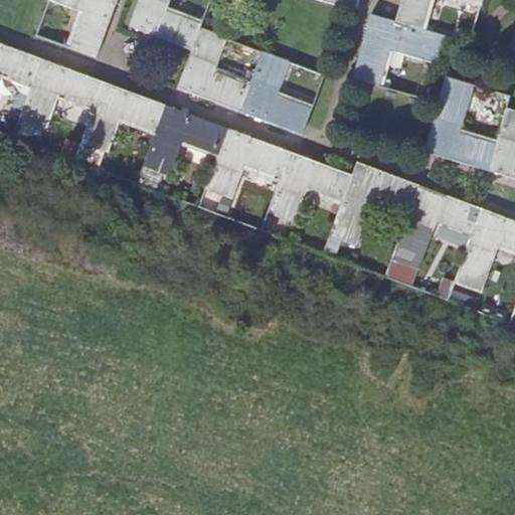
[(96,58),(118,0),(50,0),(81,12),(69,48),(96,58)]
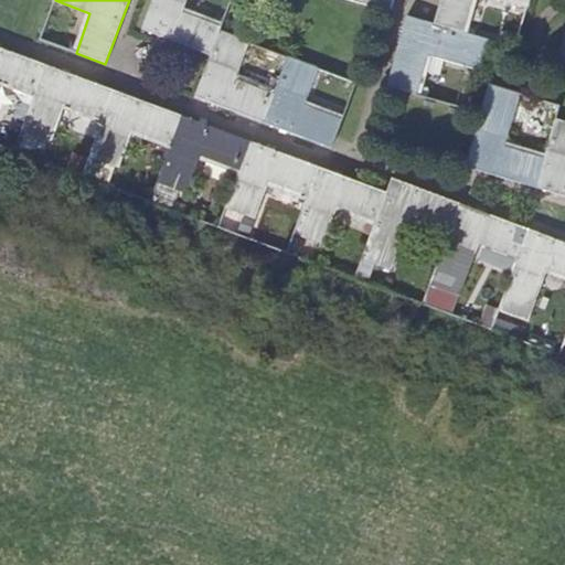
[(182,12),(187,0),(152,0),(142,31),(211,56),(220,31),(222,27),(182,12)]
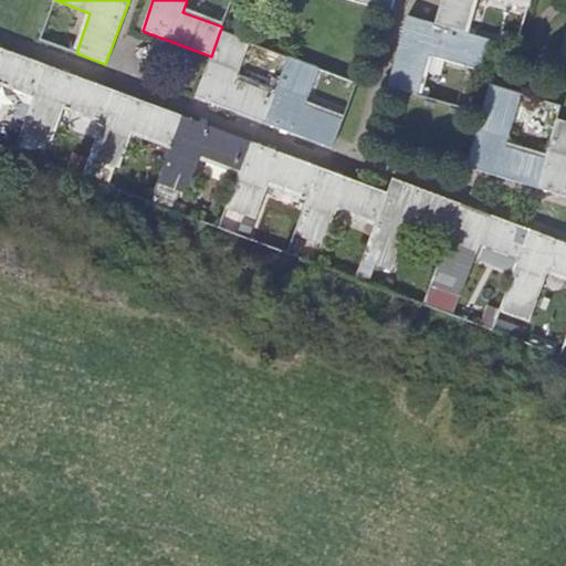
[(362,0),(362,3),(392,12),(395,0),(362,0)]
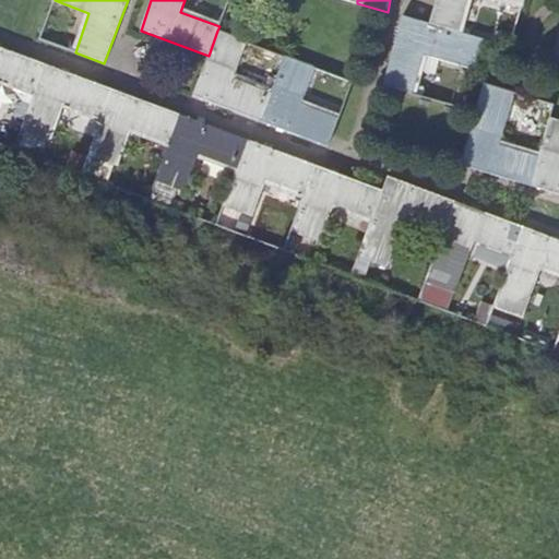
[(435,0),(429,23),(459,32),(467,0),(495,0),(523,8),(524,0),(435,0)]
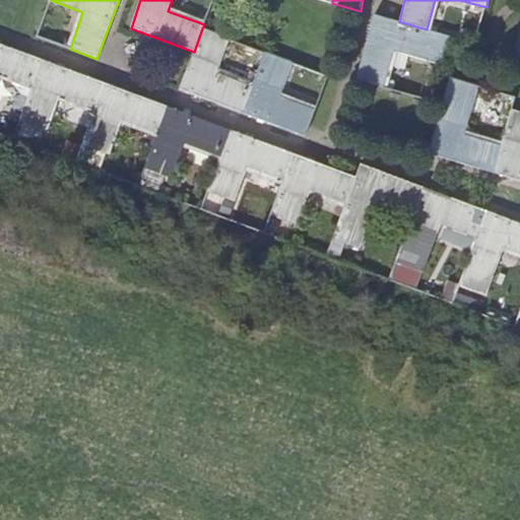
[(427,29),(399,21),(376,15),(356,81),(382,88),(393,51),(443,65),(451,37),(427,29)]
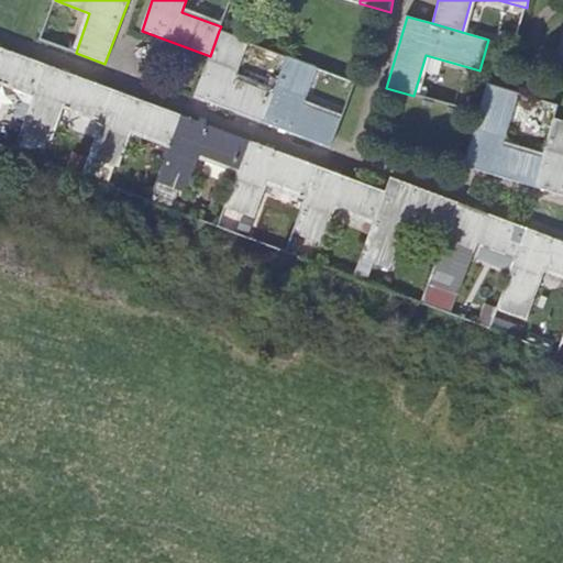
[(219,31),(210,56),(194,98),(262,123),(273,94),(235,79),(247,43),(219,31)]
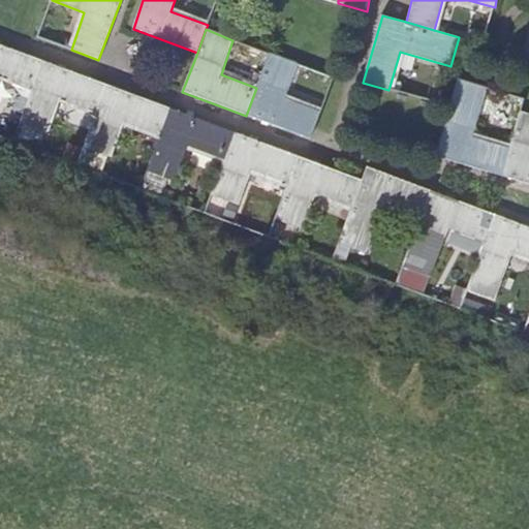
[(0,43),(0,76),(33,89),(42,61),(0,43)]
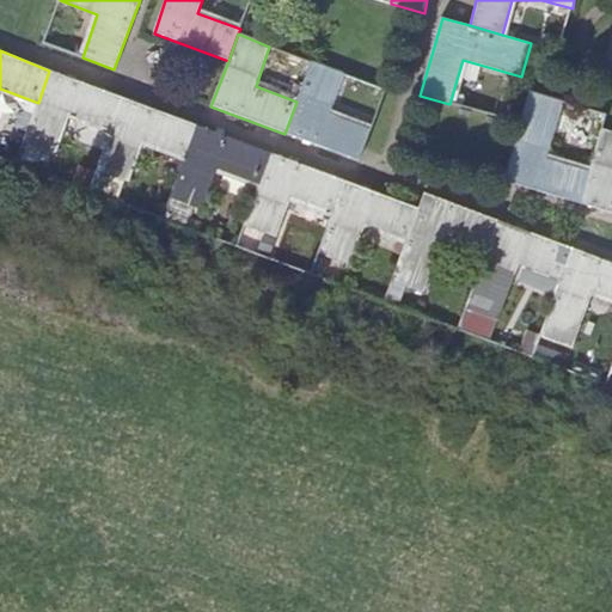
[(297,102),(285,134),(360,161),(372,130),(329,115),(343,74),(311,62),(297,102)]
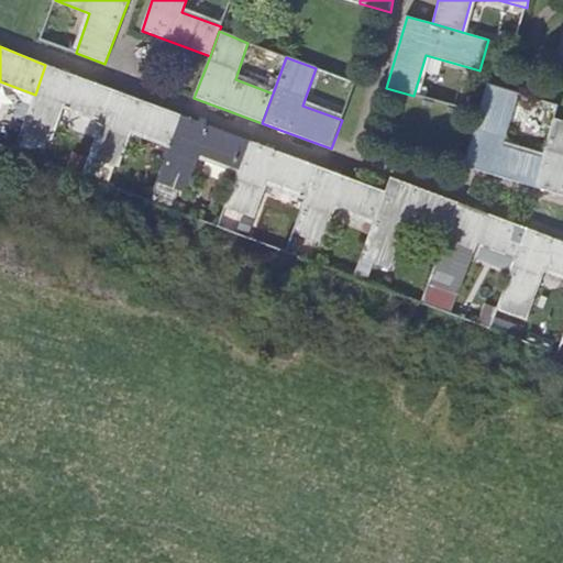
[(103,120),(114,90),(45,65),(35,95),(22,131),(51,142),(64,106),(103,120)]
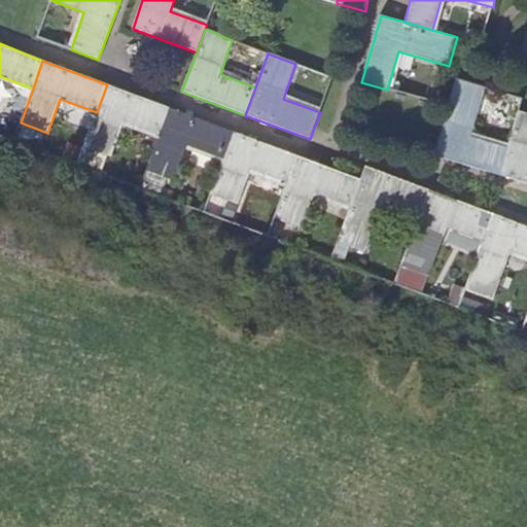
[(434,155),(500,175),(508,147),(471,137),(485,88),(456,79),(434,155)]
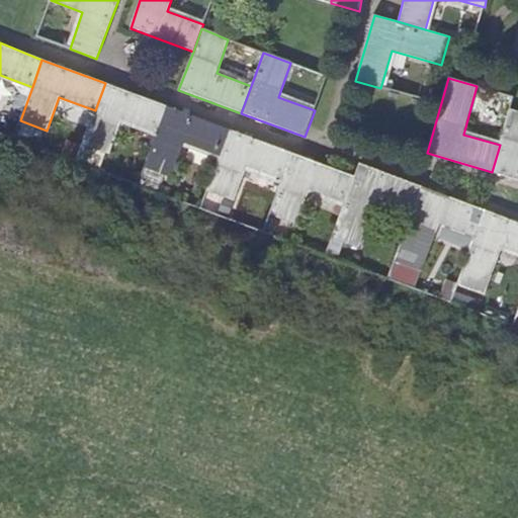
[(157,133),(167,106),(105,83),(95,110),(82,144),(109,154),(122,120),(157,133)]
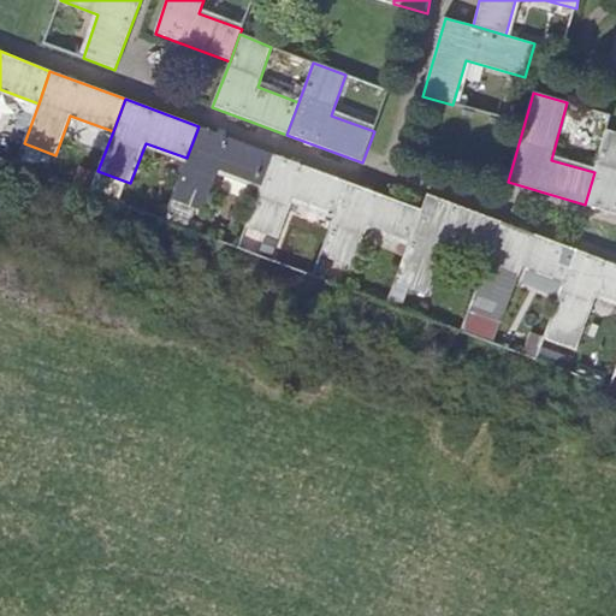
[(261,187),(272,154),(199,126),(187,158),(172,199),(205,211),(220,171),(261,187)]
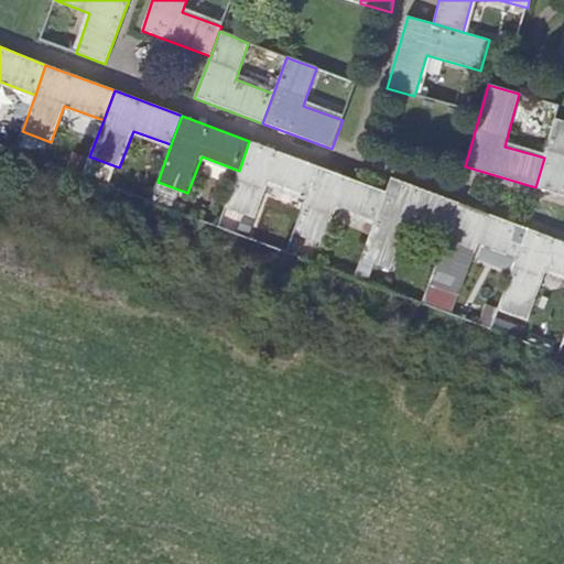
[(544,158),(535,187),(563,195),(563,122),(554,120),(544,158)]
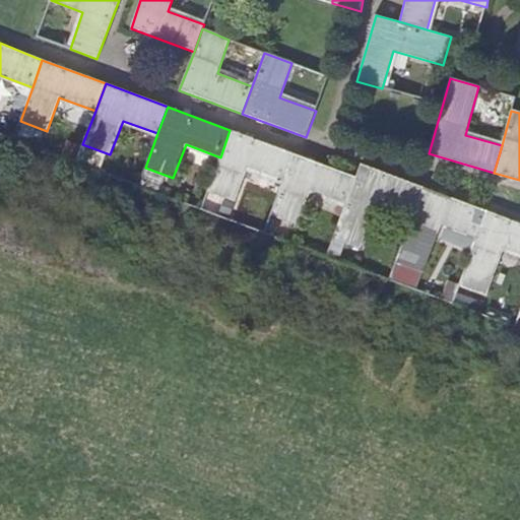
[(281,181),(291,153),(230,130),(220,157),(207,192),(234,202),(248,168),(281,181)]
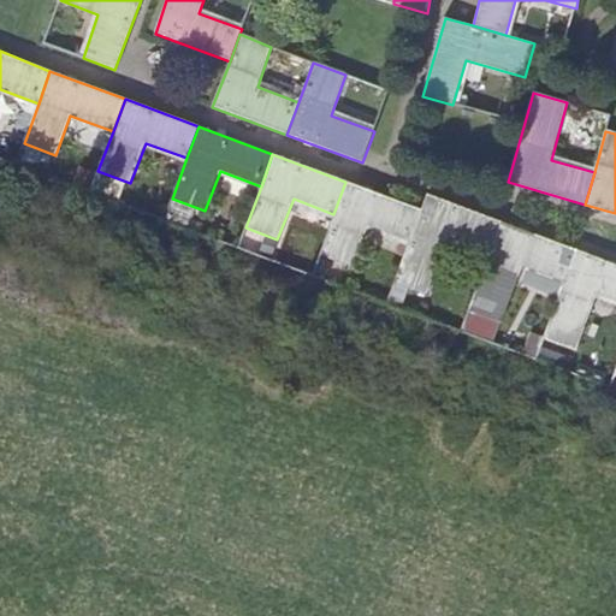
[(409,242),(421,211),(345,182),(333,214),(319,254),(354,268),(369,227),(409,242)]
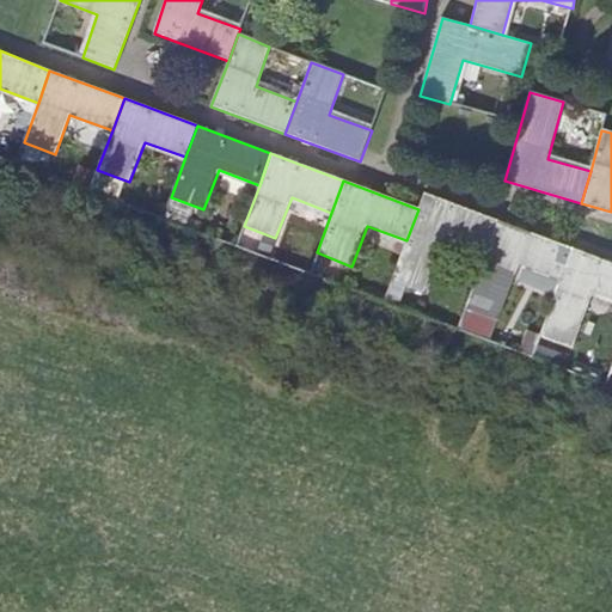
[(487,252),(499,221),(423,194),(418,209),(407,240),(391,281),(426,293),(447,237),(487,252)]
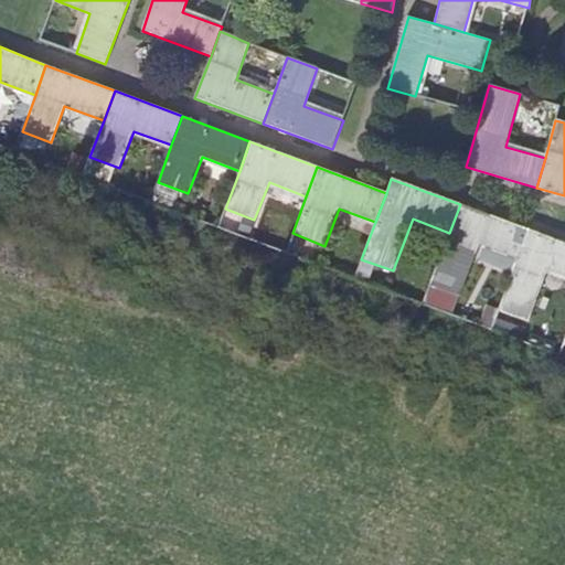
[(519,258),(529,230),(460,204),(449,233),(429,285),(459,296),(480,244),(519,258)]
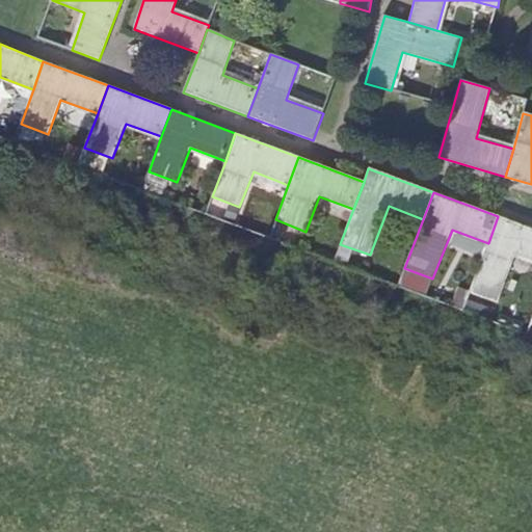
[(531,230),(498,216),(488,243),(470,293),(498,302),(516,255),(531,260),(531,230)]
